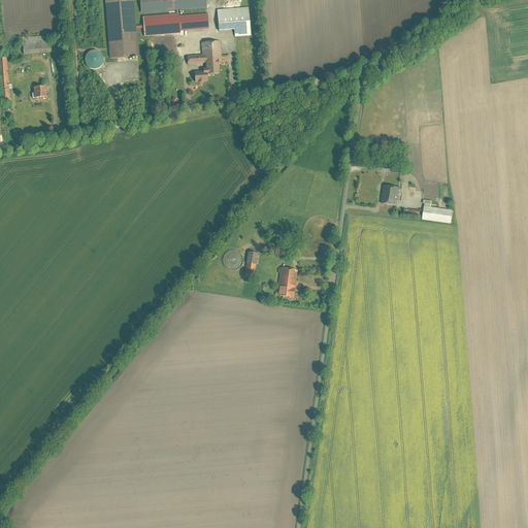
[(134,0),(104,0),(110,59),(139,57),(134,0)]
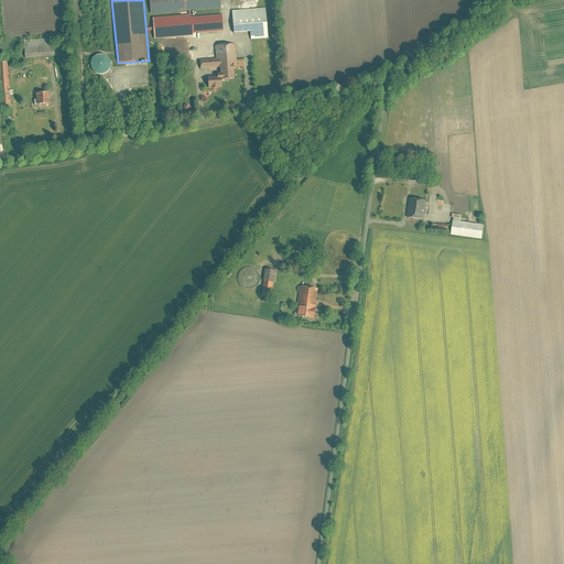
[(220,0),(149,0),(151,14),(221,9),(220,0)]
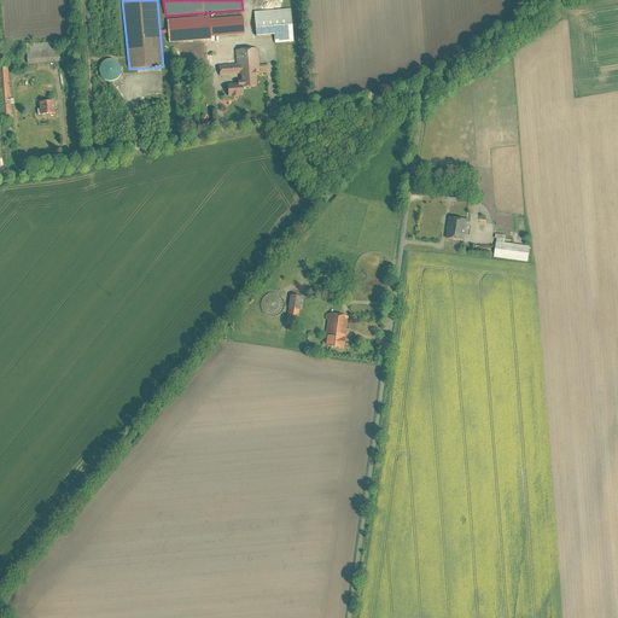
[(291,9),(255,12),(257,36),(274,35),(275,44),(295,42),(291,9)]
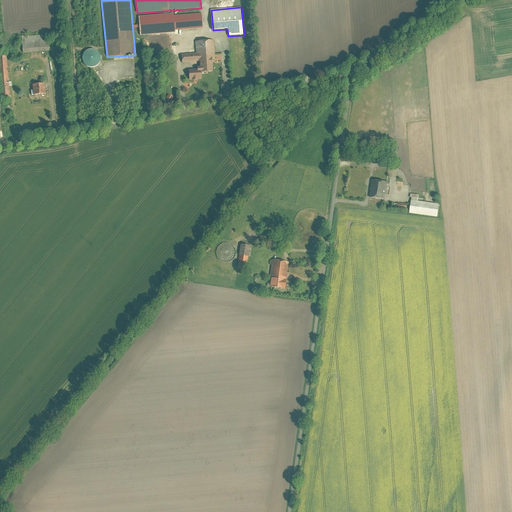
[(202,13),(174,16),(175,31),(203,28),(202,13)]
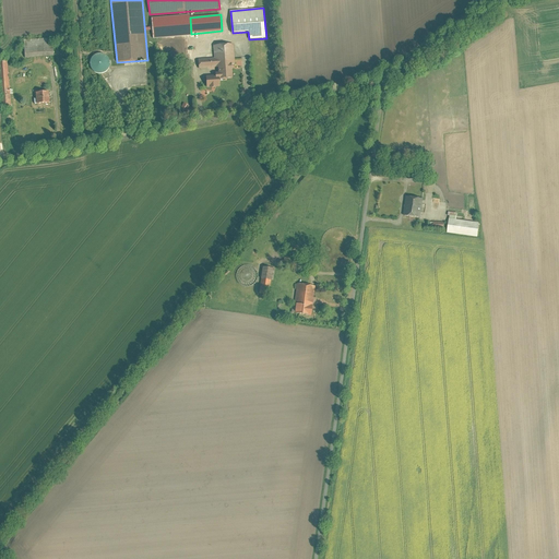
[(190,15),(152,19),(153,39),(191,36),(191,34),(190,18),(190,15)]
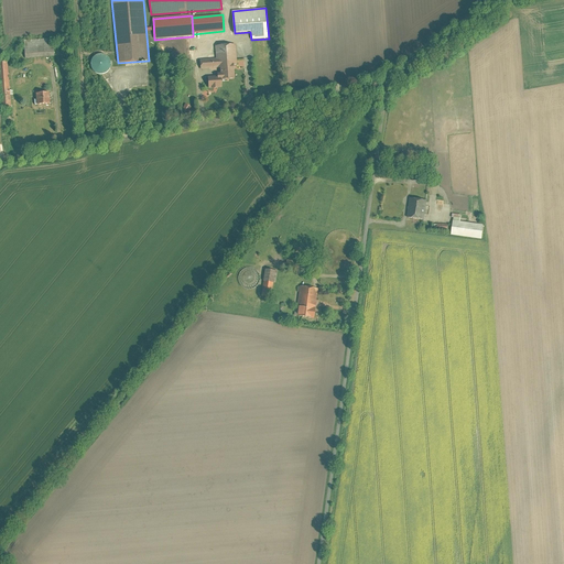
[(54,57),(53,39),(24,41),(25,58),(54,57)]
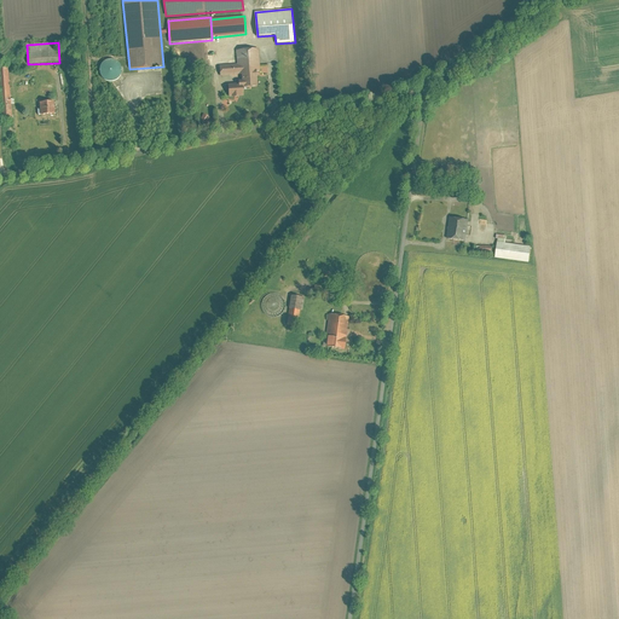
[(207,69),(204,42),(180,44),(183,62),(191,61),(191,70),(207,69)]
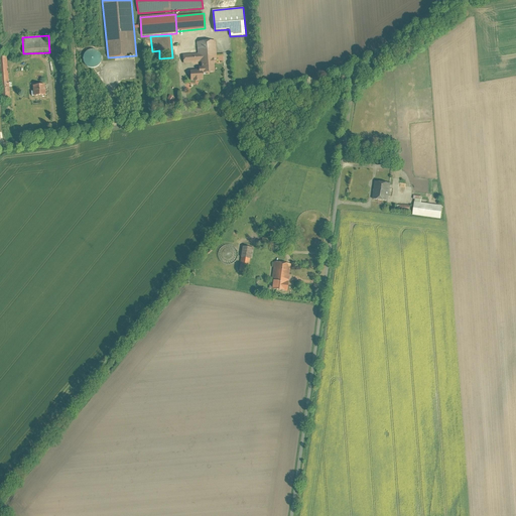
[(216,41),(197,42),(198,54),(183,55),(184,63),(202,62),(202,68),(200,68),(200,71),(190,71),(191,82),(204,81),(203,74),(216,73),(215,59),(217,59),(216,41)]
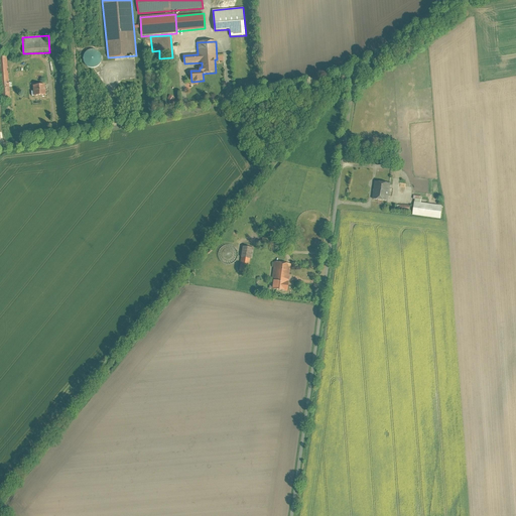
[(85,53),(84,56),(83,59),(84,62),(86,66),(88,68),(91,69),(94,69),(97,68),(99,66),(101,62),(102,59),(102,57),(100,54),(99,52),(96,50),(93,49),(90,50),(87,51),(85,53)]
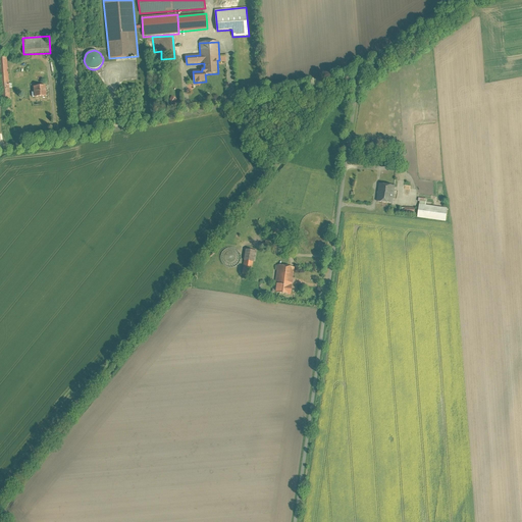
[(10,101),(7,56),(0,56),(0,87),(1,102),(10,101)]
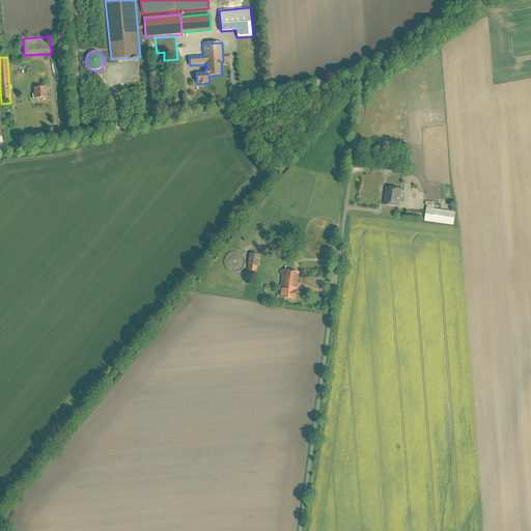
[(48,99),(47,87),(34,88),(35,100),(48,99)]
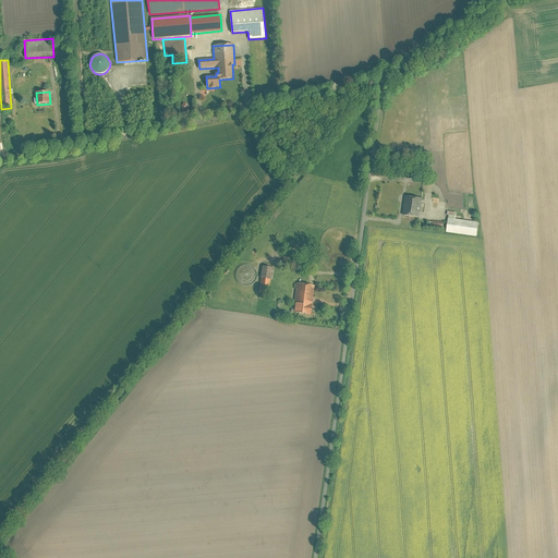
[(408,197),(405,216),(422,218),(424,199),(408,197)]
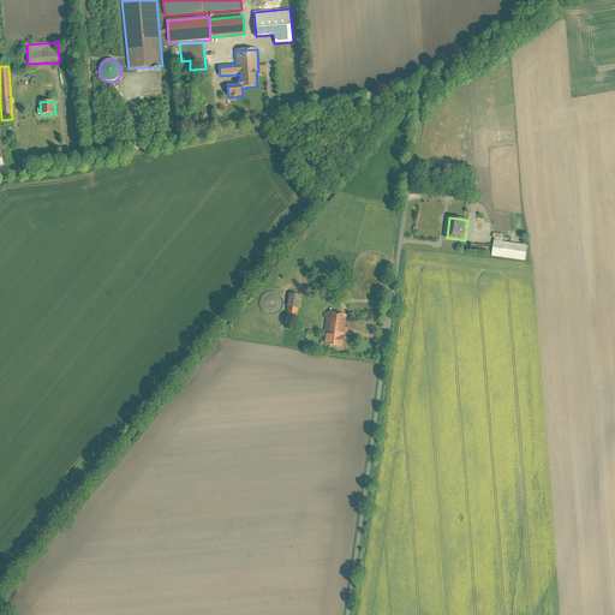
[(496,237),(493,257),(526,262),(529,246),(502,242),(503,234),(495,233),(494,237),(496,237)]
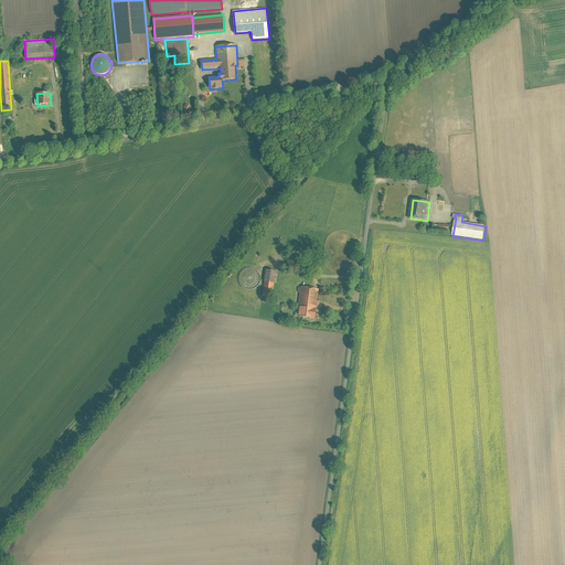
[(252,288),(255,287),(258,285),(259,283),(260,279),(259,276),(258,273),(256,270),(253,269),(251,268),(247,269),(244,270),(242,273),(241,276),(241,279),(241,283),(243,285),(245,287),(248,288),(252,288)]
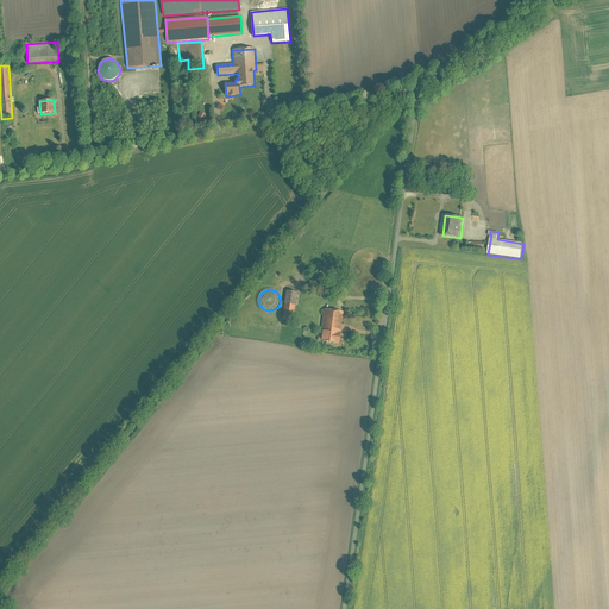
[(287,290),(283,320),(295,321),(296,305),(299,306),(301,292),(287,290)]
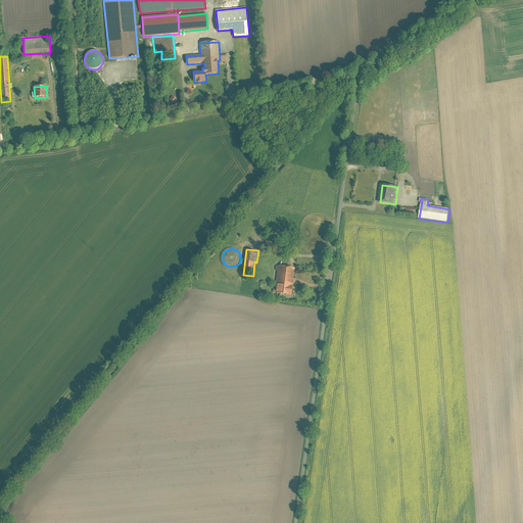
[(277,286),(276,292),(292,295),(296,268),(279,265),(276,286),(277,286)]
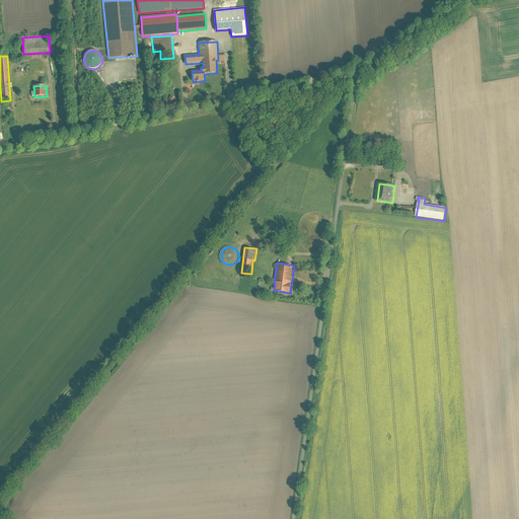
All buildings are outlined.
